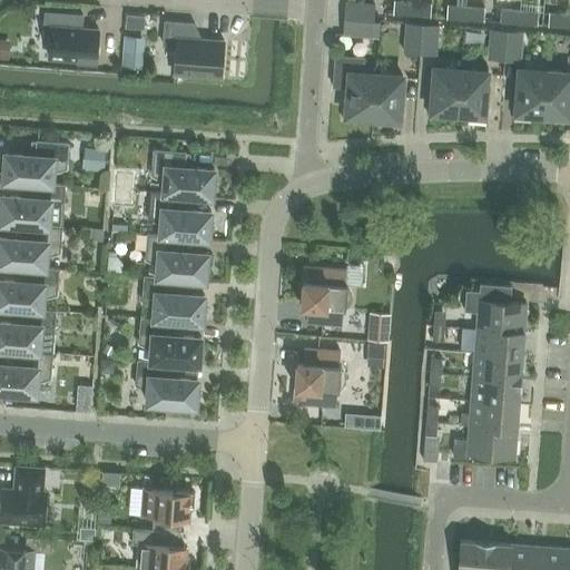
[(393,13),(412,15),(413,2),(394,1),(393,13)]
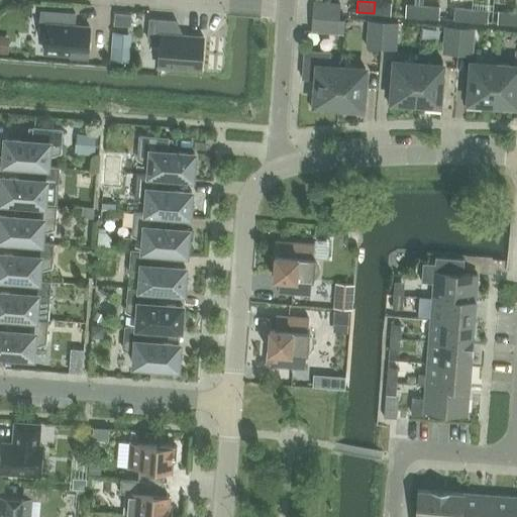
[(314,2),(313,16),(339,19),(340,4),(314,2)]
